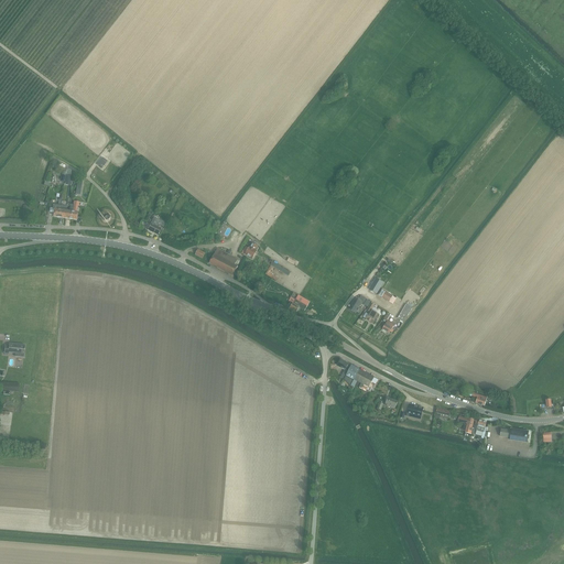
[(102,158),(97,164),(102,169),(107,162),(102,158)]
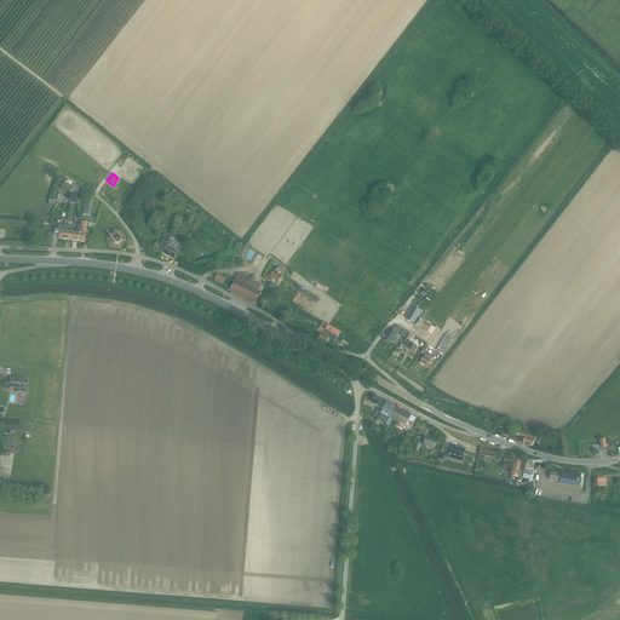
[(56,229),(55,234),(59,234),(58,239),(65,239),(67,230),(67,227),(68,220),(64,220),(64,225),(58,225),(58,229),(56,229)]
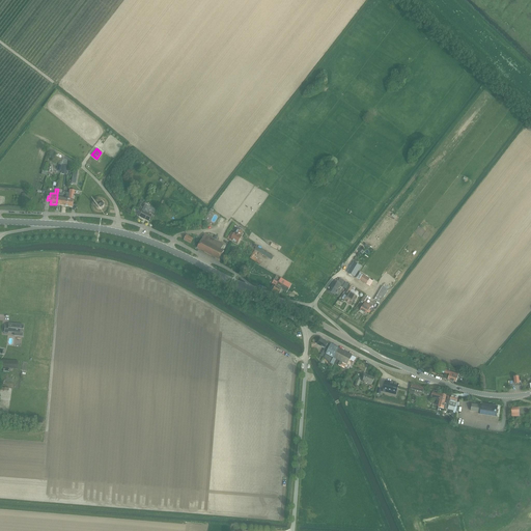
[(147,214),(150,208),(145,205),(139,217),(144,220),(144,219),(148,221),(151,216),(147,214)]
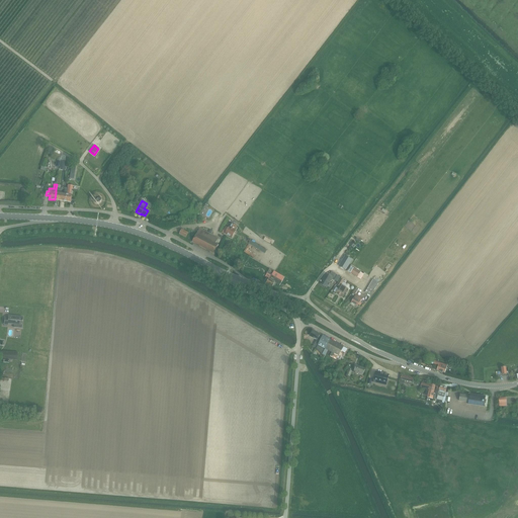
[(232,238),(236,231),(235,230),(237,227),(232,224),(230,227),(229,229),(225,227),(223,231),(222,233),(225,234),(232,238)]
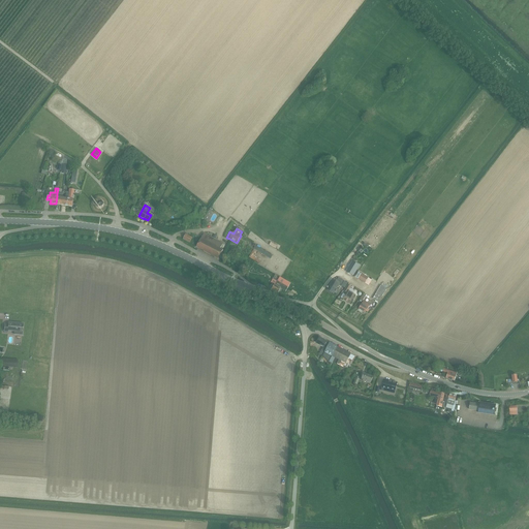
[(218,259),(223,250),(220,249),(223,244),(205,232),(196,247),(218,259)]
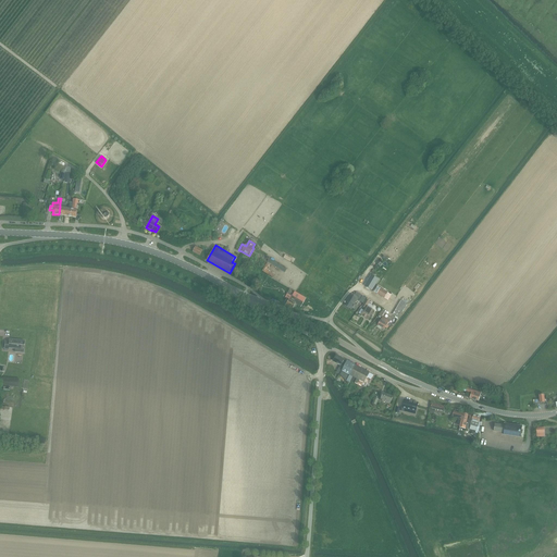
[(199,256),(201,252),(202,250),(196,246),(193,251),(199,256)]
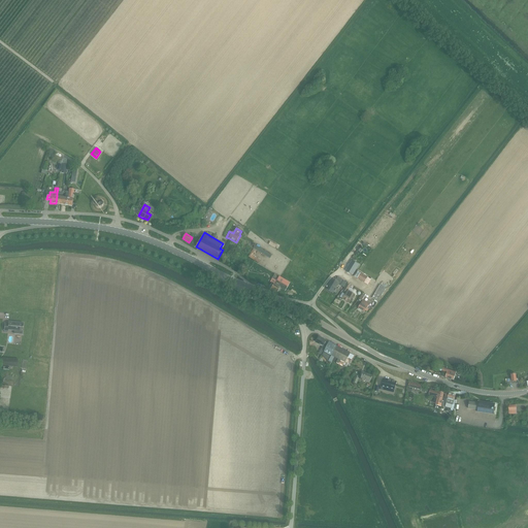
[(253,248),(266,256),(270,258),(271,256),(255,245),(253,248)]
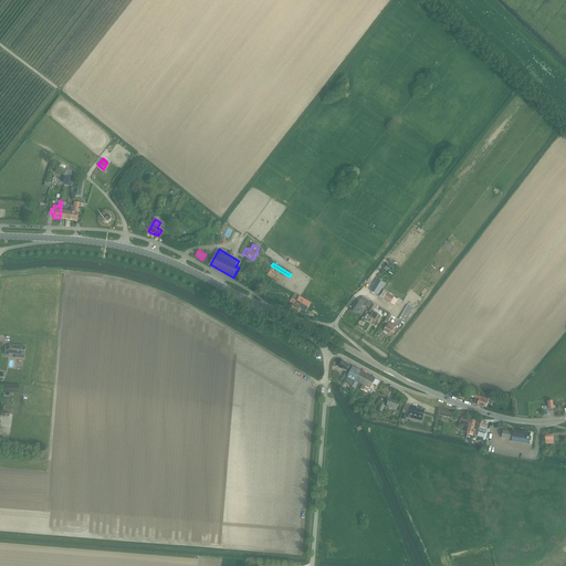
[(377,295),(385,284),(377,280),(370,291),(377,295)]
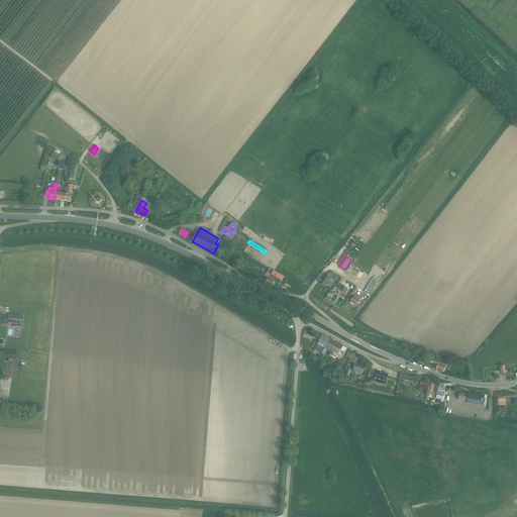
[(349,273),(356,277),(359,272),(352,268),(349,273)]
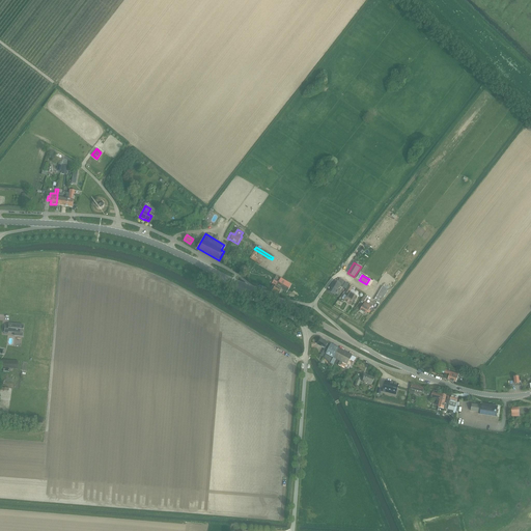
[(334,281),(328,290),(335,295),(335,294),(337,295),(339,291),(337,290),(339,287),(340,285),(342,286),(345,282),(339,279),(337,283),(334,281)]
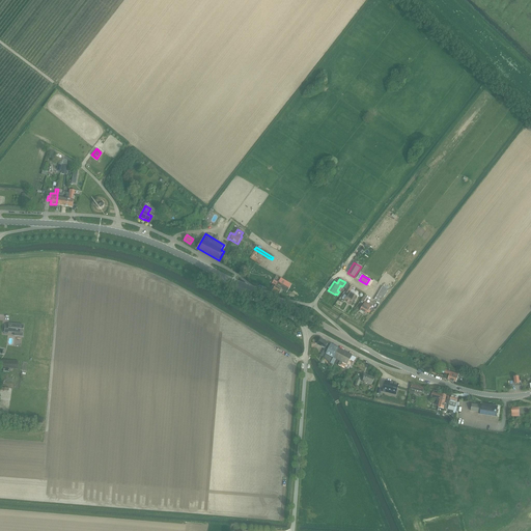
[(276,285),(273,290),(279,295),(282,289),(287,292),(289,288),(291,284),(286,281),(284,285),(278,282),(276,286),(276,285)]
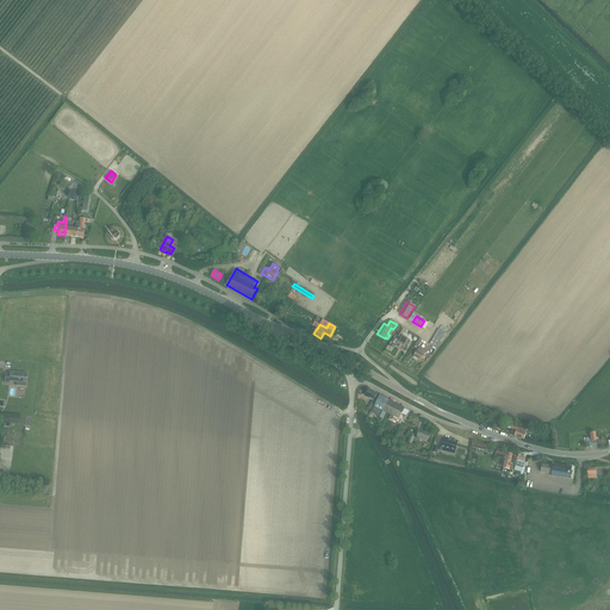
[(406,344),(409,340),(402,335),(404,330),(402,329),(397,336),(399,337),(394,346),(403,350),(404,348),(405,349),(408,346),(406,344)]
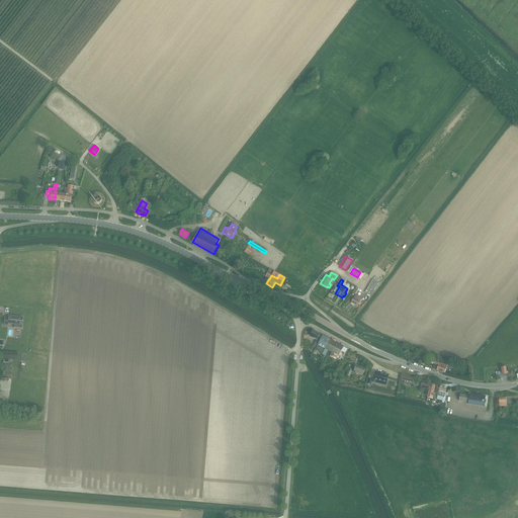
[(370,296),(378,283),(372,280),(365,292),(370,296)]
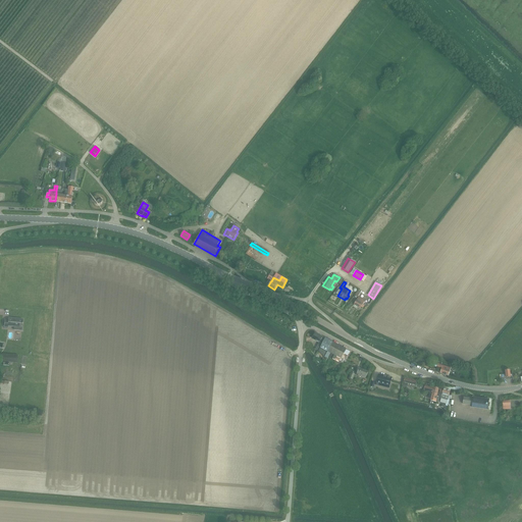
[(363,308),(364,306),(363,305),(365,301),(358,297),(354,305),(360,309),(361,307),(363,308)]
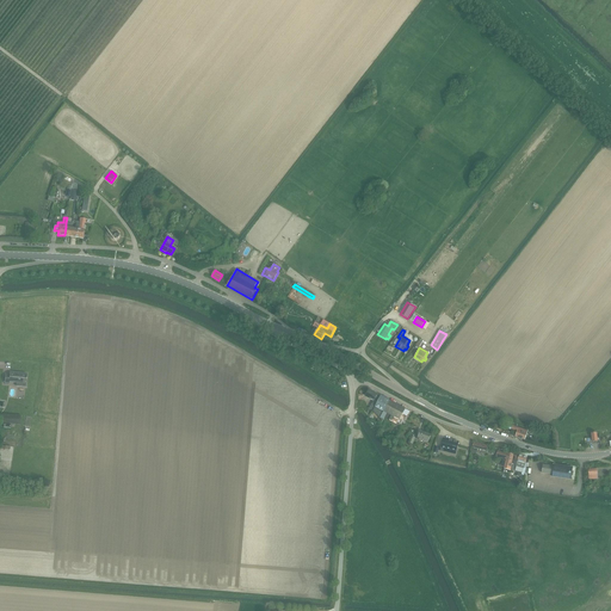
[(5,375),(5,383),(10,384),(10,382),(16,383),(16,387),(25,387),(25,383),(26,374),(10,372),(10,375),(5,375)]
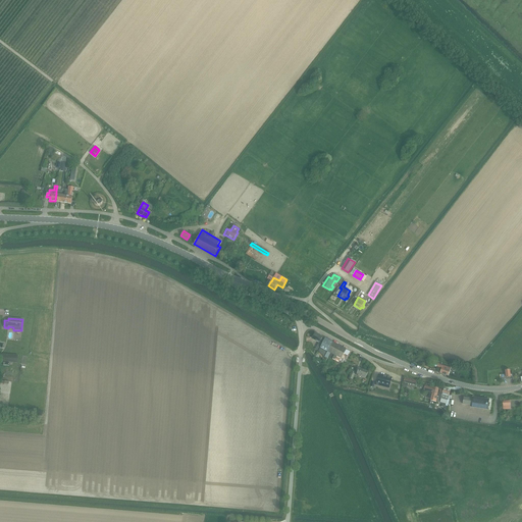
[(321,344),(322,345),(324,338),(322,337),(322,336),(315,332),(312,338),(319,343),(321,344)]
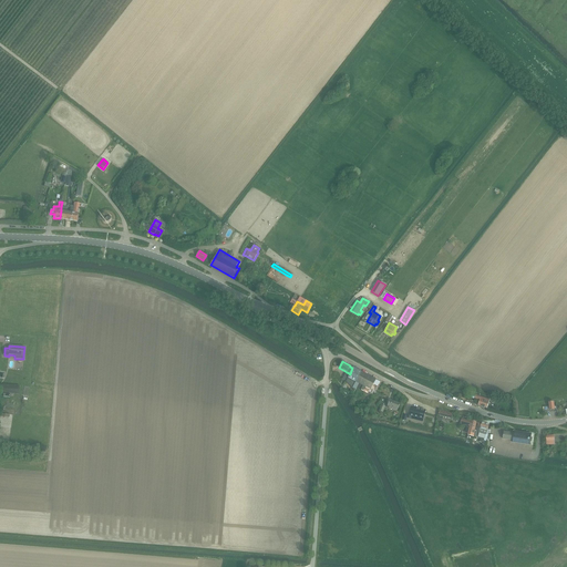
[(354,391),(357,387),(359,383),(356,382),(361,372),(358,370),(357,369),(353,367),(352,368),(350,374),(346,381),(354,391)]
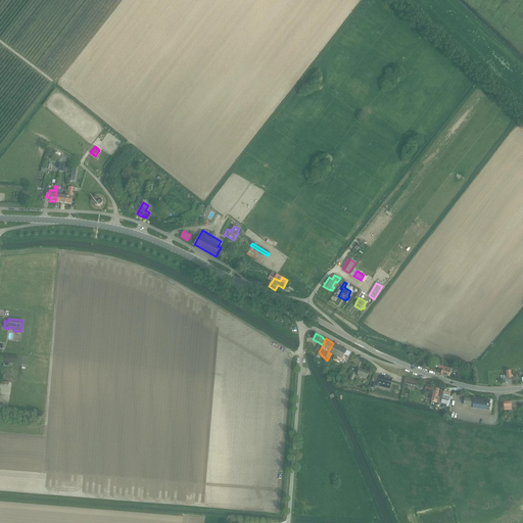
[(331,353),(329,357),(333,359),(332,360),(336,362),(344,348),(333,343),(328,352),(331,353)]
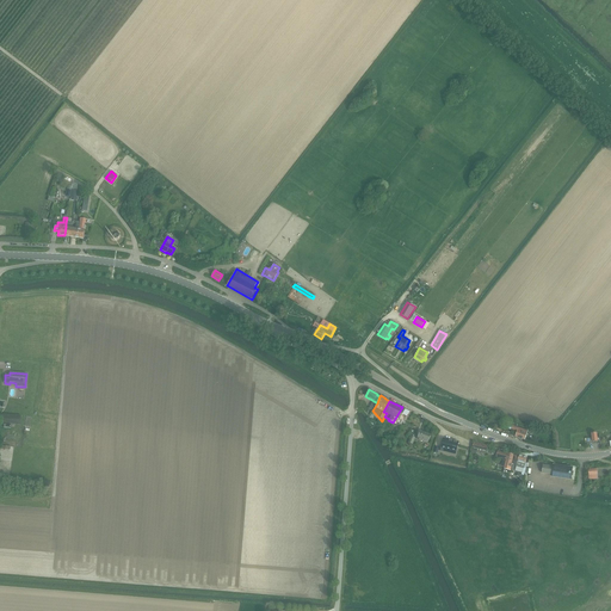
[(402,407),(393,423),(397,426),(401,420),(405,423),(409,412),(405,409),(406,409),(402,407)]
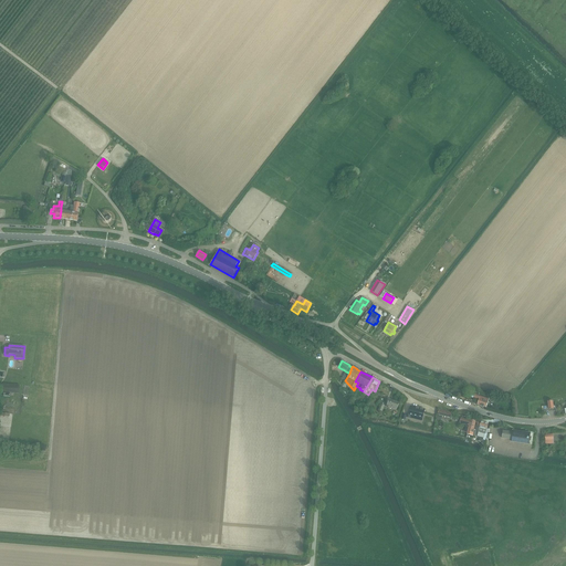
[(19,394),(19,385),(2,384),(1,392),(19,394)]
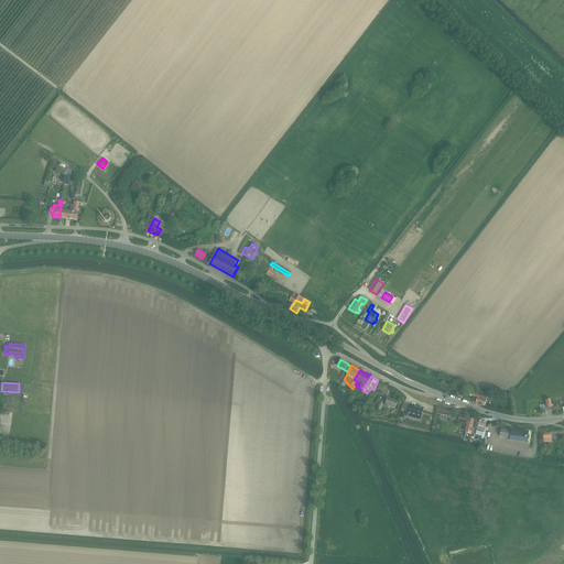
[(487,398),(473,393),(469,392),(468,396),(472,397),(472,398),(477,399),(476,403),(484,407),(487,398)]
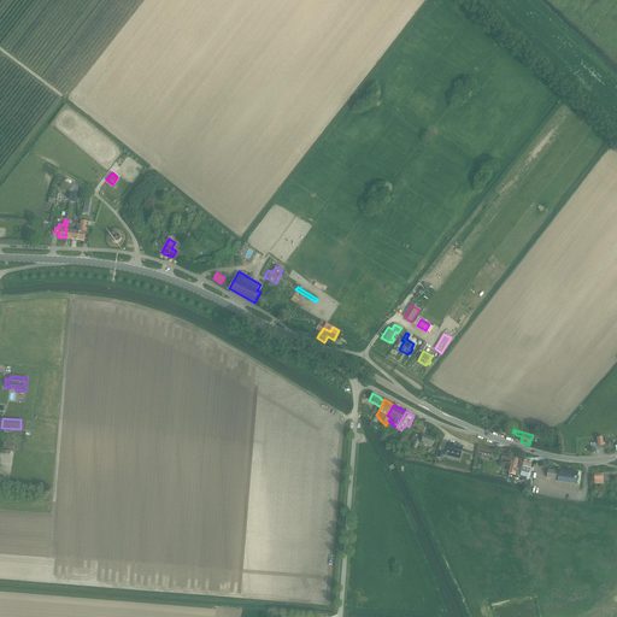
[(433,446),(435,439),(424,435),(421,442),(433,446)]
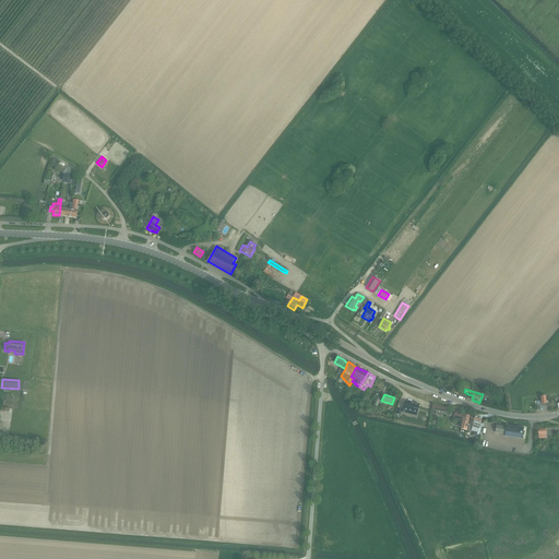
[(406,402),(403,413),(408,414),(409,412),(417,413),(419,405),(406,402)]
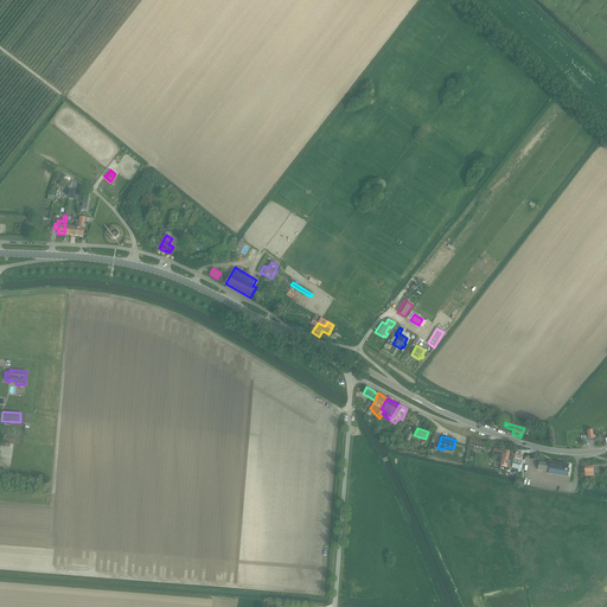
[(470,439),(467,449),(470,449),(471,449),(472,449),(473,448),(474,446),(484,448),(485,442),(470,439)]
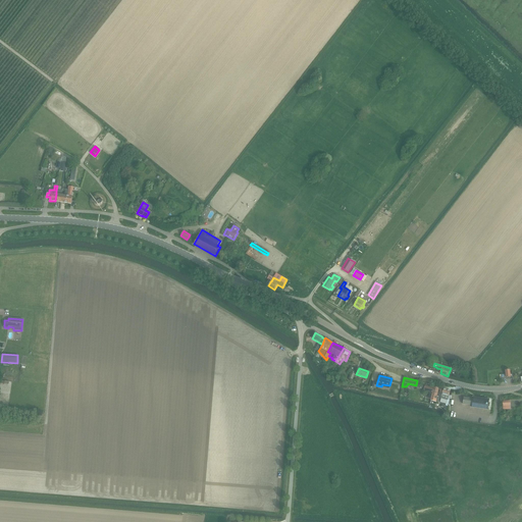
[(435,402),(437,397),(439,386),(434,385),(434,388),(430,400),(435,402)]
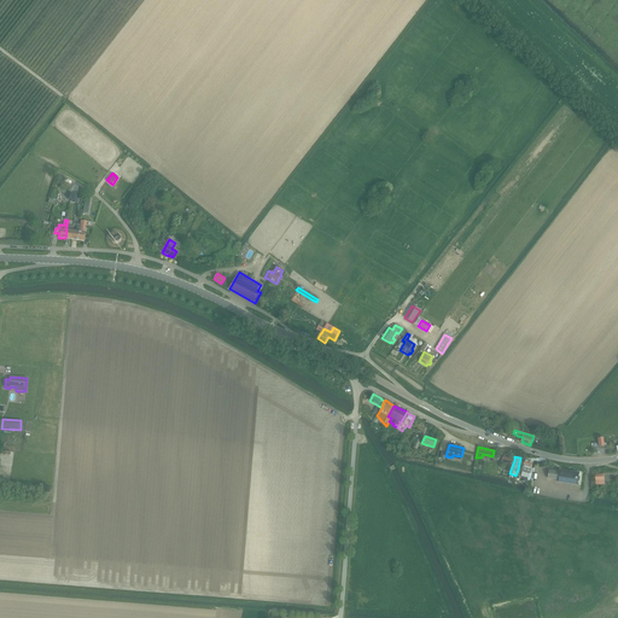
[(522,472),(520,477),(528,478),(529,474),(530,474),(530,473),(534,462),(525,460),(522,471),(522,472)]
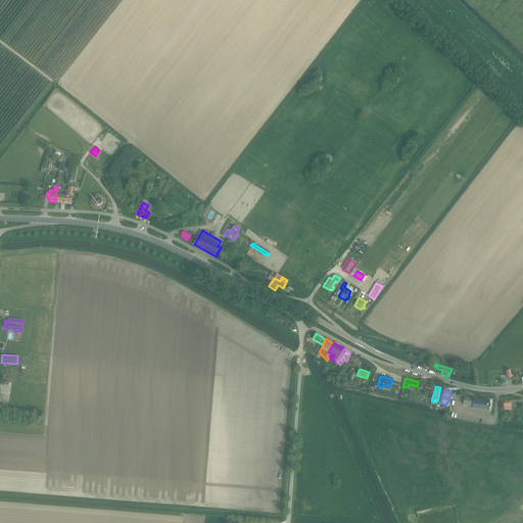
[(488,411),(490,400),(474,397),(474,399),(465,398),(464,405),(473,406),(472,408),(488,411)]
